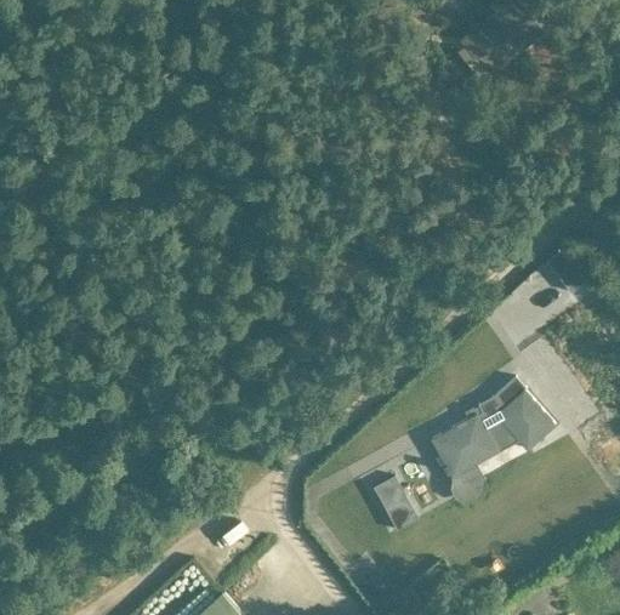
[(494,81),(549,36),(518,0),(504,0),(493,10),(498,16),(462,45),(465,49),(458,55),(482,85),(490,78),(494,81)]
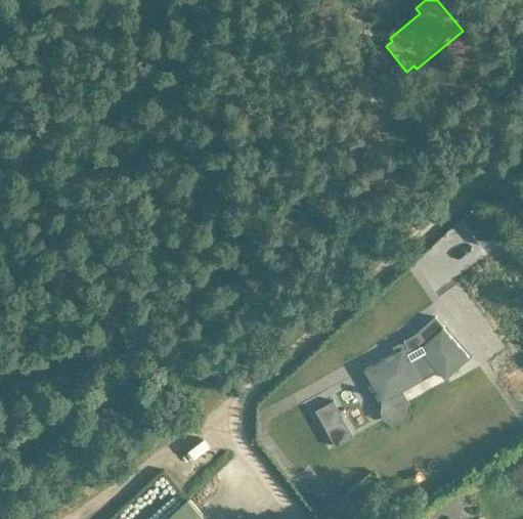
[(467,360),(435,317),(362,370),(384,404),(433,375),(439,382),(467,360)]
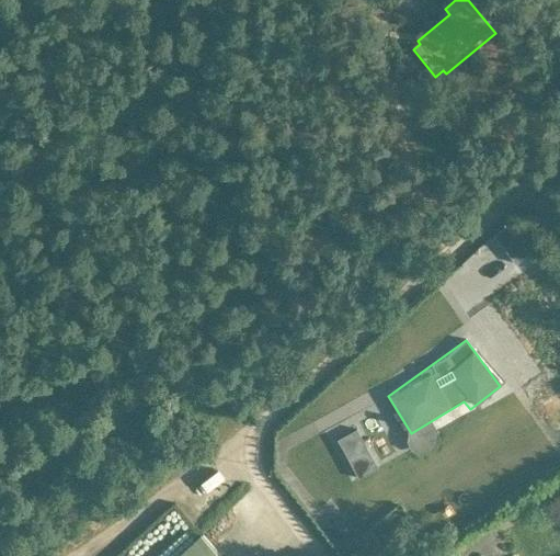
[(210,555),(198,542),(183,555),(210,555)]
